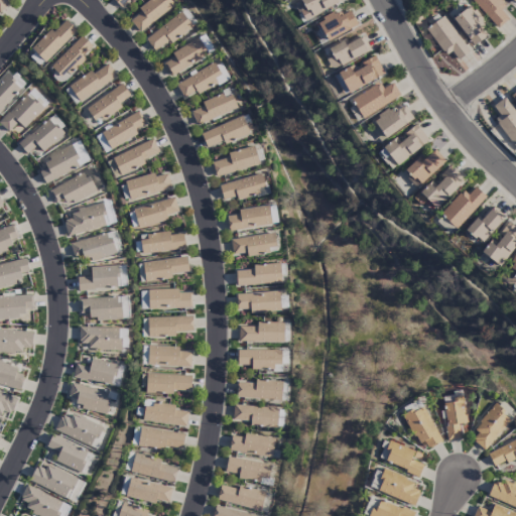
[(0,0),(0,12),(8,4),(3,0),(0,0)]
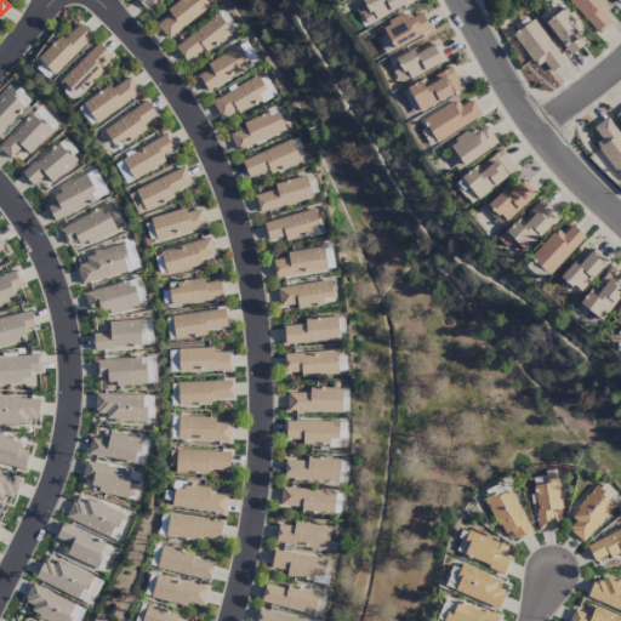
[(135,0),(148,12),(158,0),(135,0)]
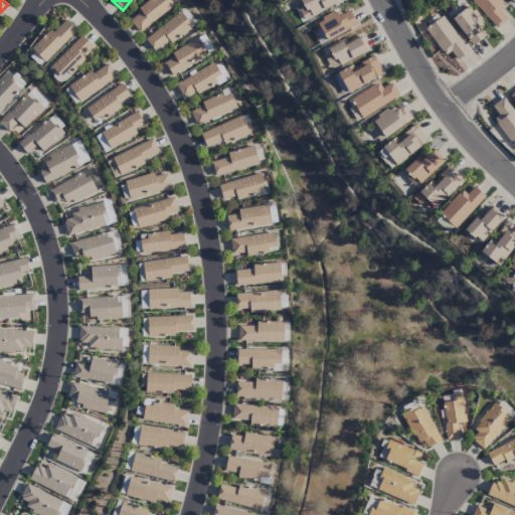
[(139,33),(174,5),(169,0),(149,0),(128,18),(139,33)]
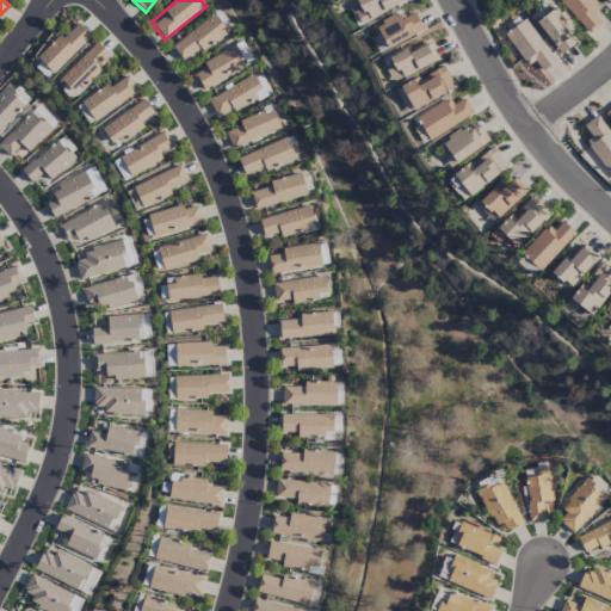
[(360,24),(405,0),(403,0),(353,0),(358,10),(355,12),(360,24)]
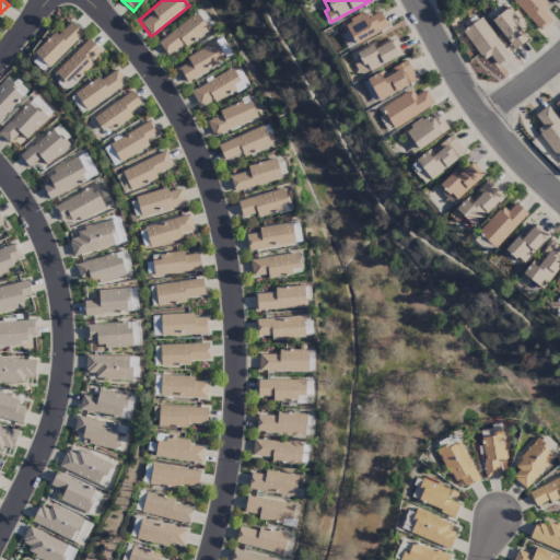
[(511,0),(539,32),(556,18),(539,0),(511,0)]
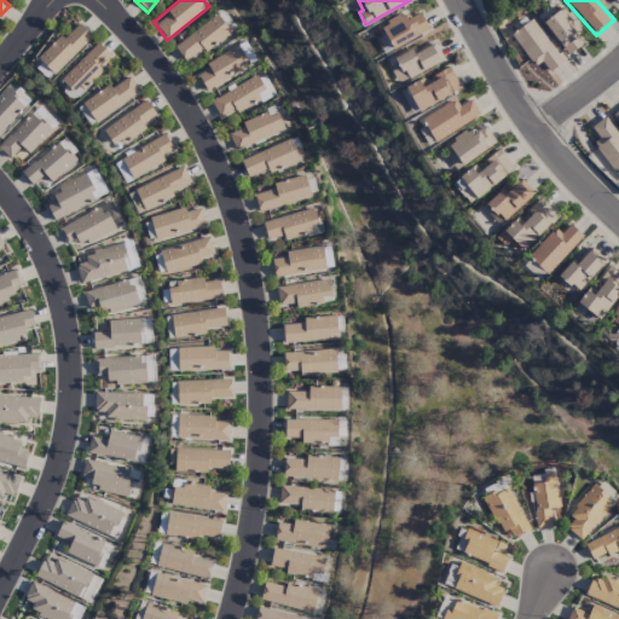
[(586,44),(565,7),(543,19),(565,56),(586,44)]
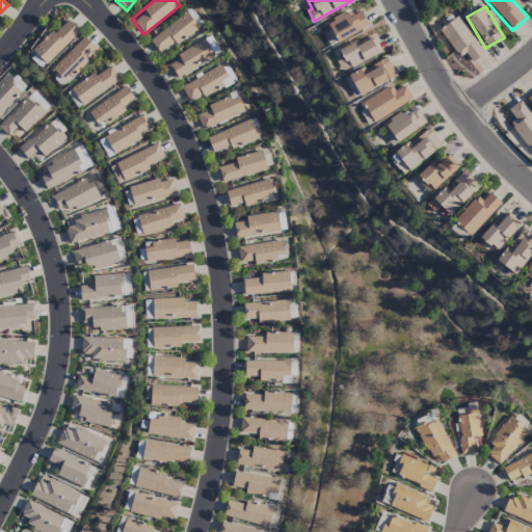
[(150,41),(161,55),(197,26),(185,11),(150,41)]
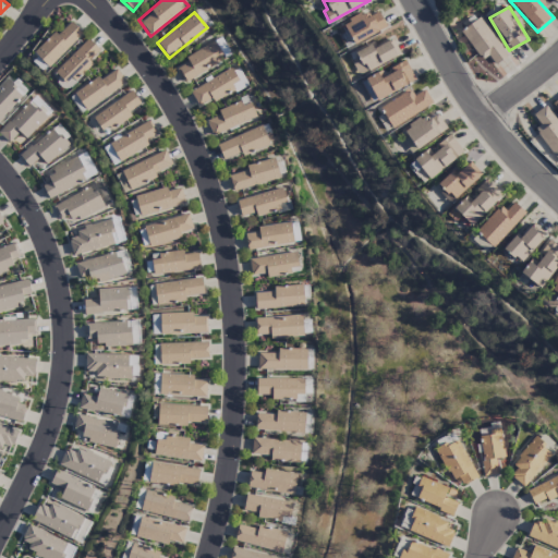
[(368,15),(366,12),(343,22),(352,44),(386,29),(378,12),(368,15)]
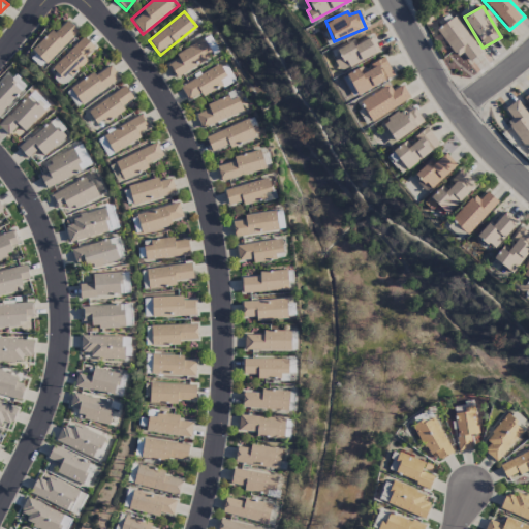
[(464,65),(480,54),(455,17),(437,29),(464,65)]
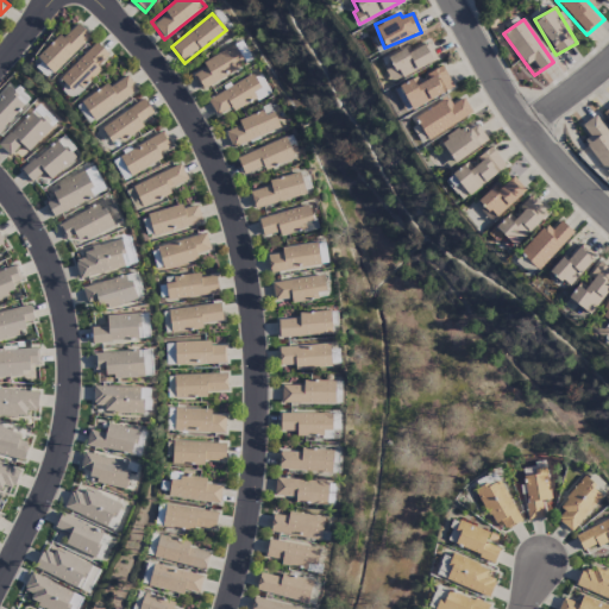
[(90,37),(75,22),(37,58),(51,74),(90,37)]
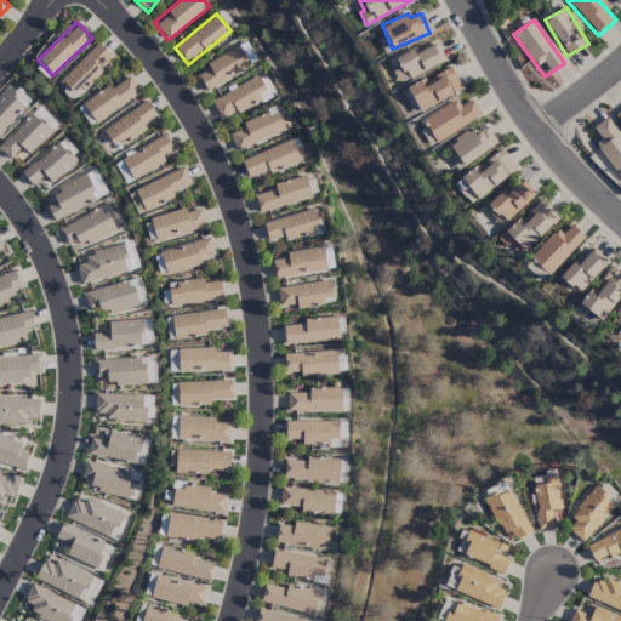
[(60,81),(75,97),(113,58),(97,43),(60,81)]
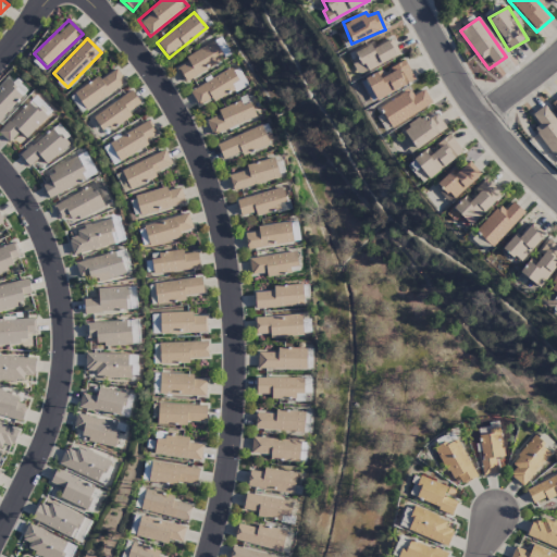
[(399,54),(391,38),(372,49),(370,45),(348,57),(359,75),(399,54)]
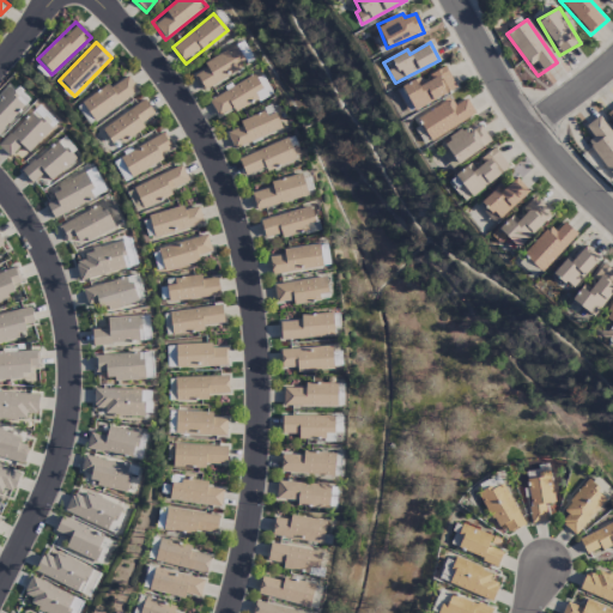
[(247,67),(236,48),(192,71),(201,90),(247,67)]
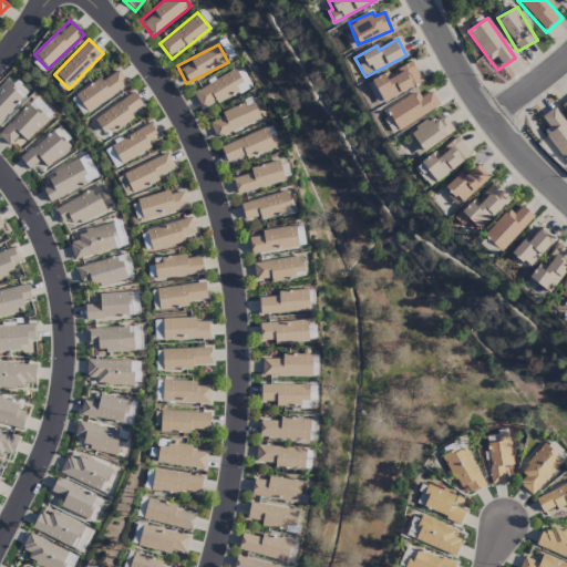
[(395,69),(399,74),(390,79),(387,72),(371,80),(382,102),(422,82),(411,61),(395,69)]
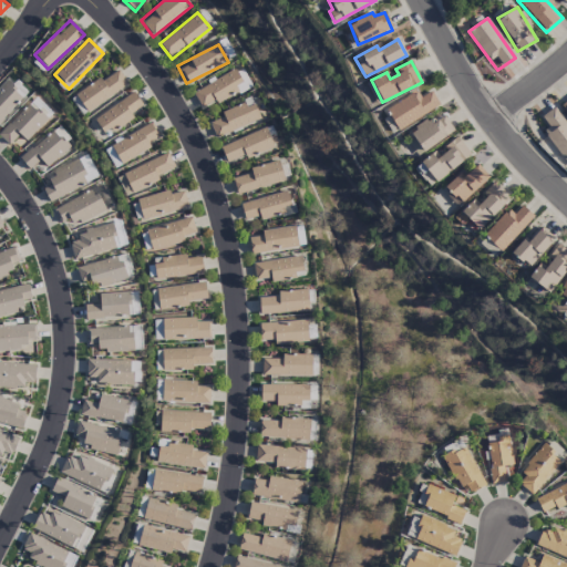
[(239,66),(192,93),(202,111),(249,84),(239,66)]
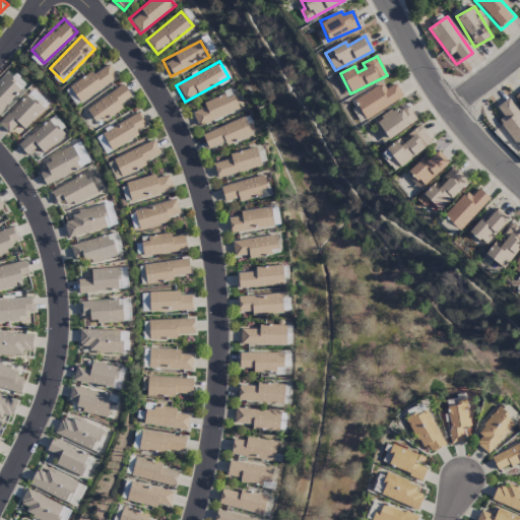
[(69,87),(80,104),(117,77),(108,64),(93,74),(90,71),(69,87)]
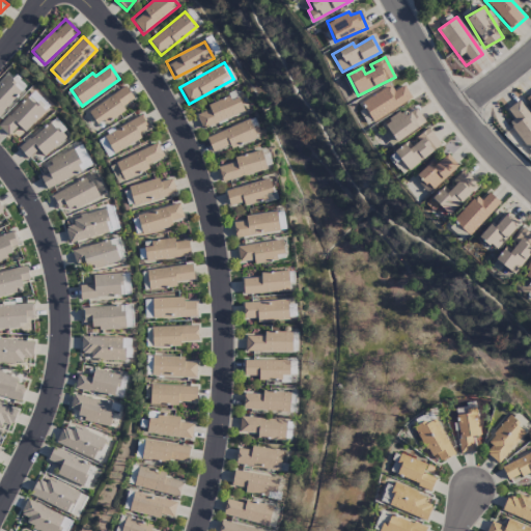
[(0,80),(0,113),(24,88),(7,73),(0,80)]
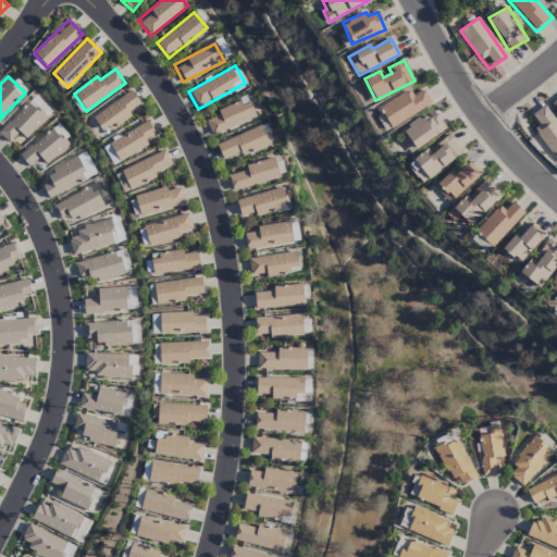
[(379,108),(391,128),(432,103),(423,89),(412,96),(409,90),(379,108)]
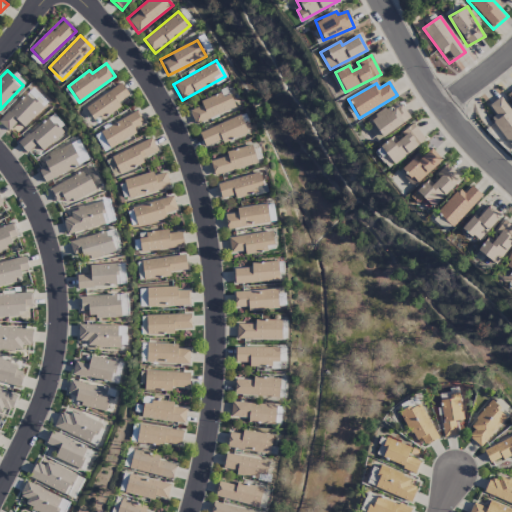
[(84,108),(94,122),(130,97),(120,83),(84,108)]
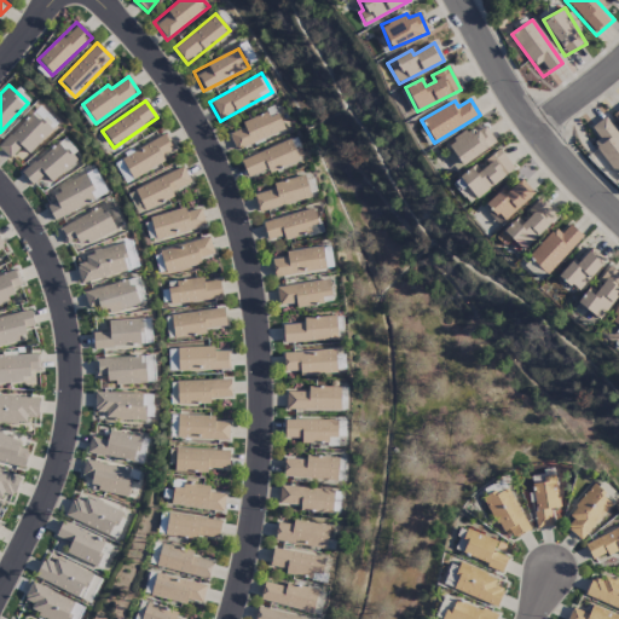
[(29,154),(57,125),(38,106),(0,145),(0,149),(10,158),(21,146),(29,154)]
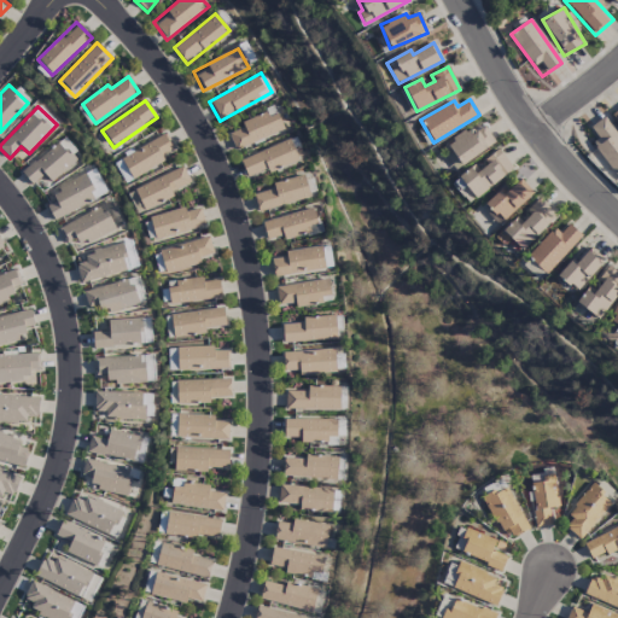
[(240,121),(243,128),(228,133),(234,150),(284,132),(275,109),(240,121)]
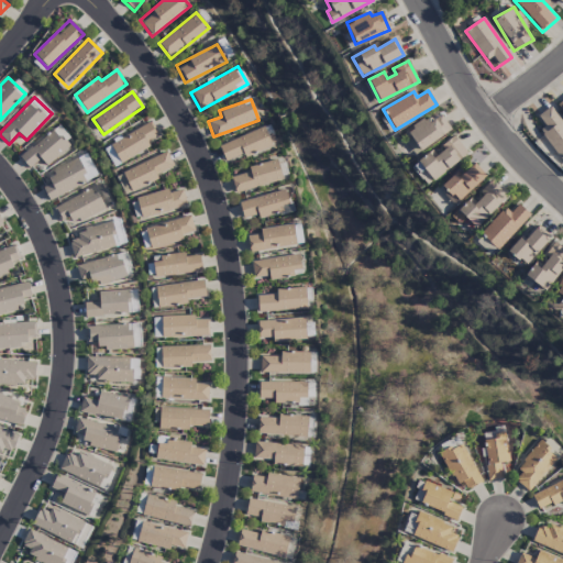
[(536,117),(543,128),(538,131),(560,159),(562,156),(562,123),(550,107),(536,117)]
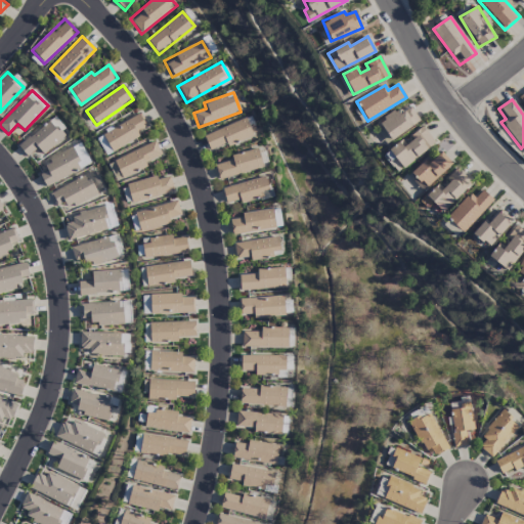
[(375,123),(385,141),(420,124),(409,104),(375,123)]
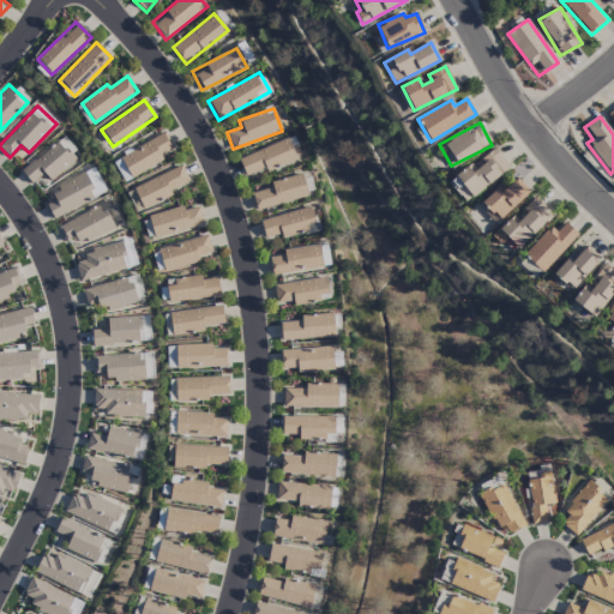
[(113,162),(124,182),(163,160),(160,156),(173,148),(164,132),(113,162)]
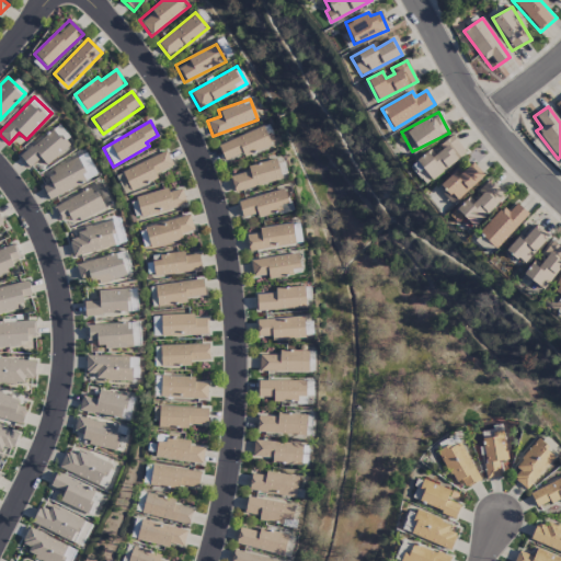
[(39,159),(45,165),(71,144),(56,126),(19,157),(29,168),(39,159)]
